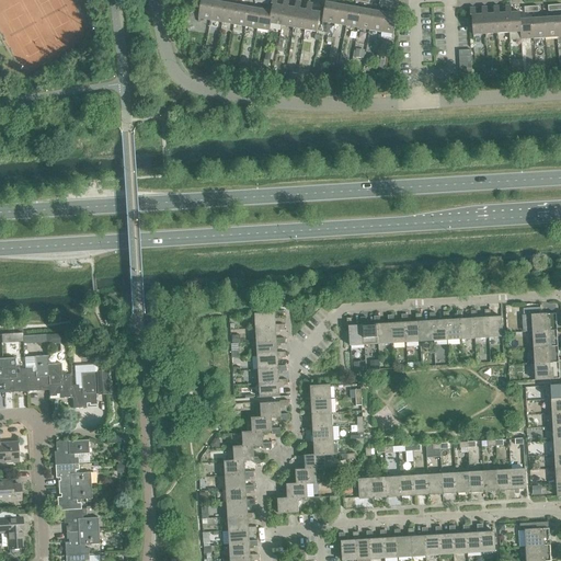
[(201,0),(198,19),(210,21),(214,1),(206,0),(201,0)]
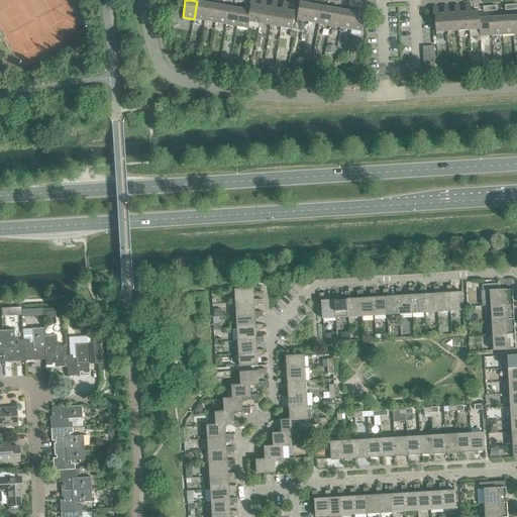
[(248,22),(260,24),(263,6),(261,5),(254,4),(255,0),(249,0),(249,4),(251,4),(250,10),(248,22)]
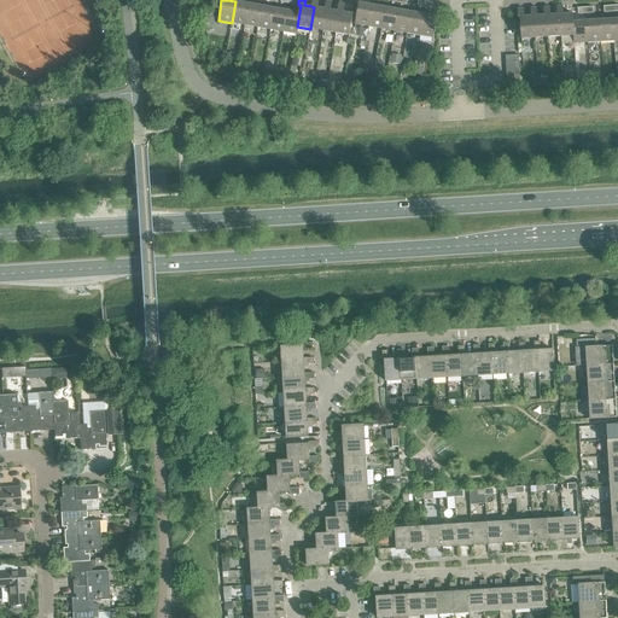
[(310,29),(322,31),(326,10),(325,9),(318,7),(318,0),(312,0),(312,6),(314,7),(310,29)]
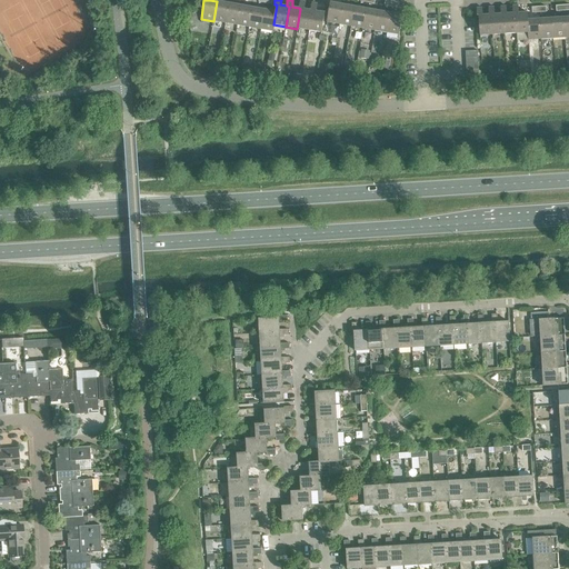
[(213,21),(225,23),(228,3),(217,1),(213,21)]
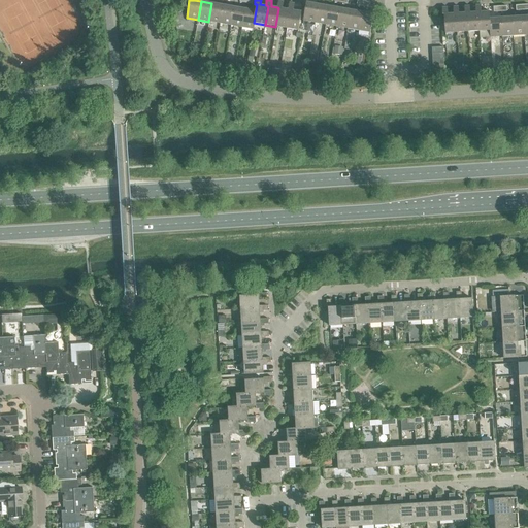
[(275,27),(287,28),(290,10),(288,9),(283,8),(284,2),(278,1),(277,7),(278,8),(275,27)]
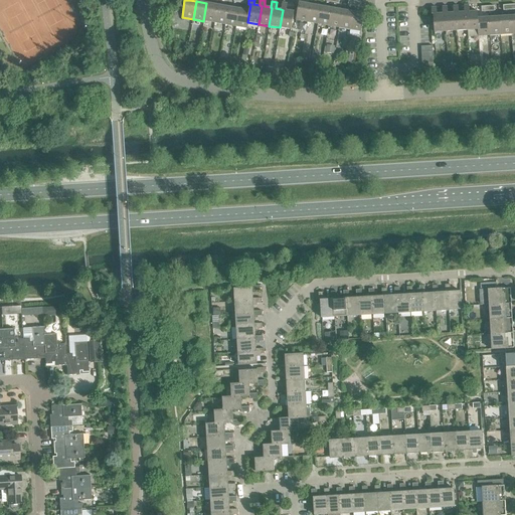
[(296,20),(307,22),(310,4),(299,2),(296,20)]
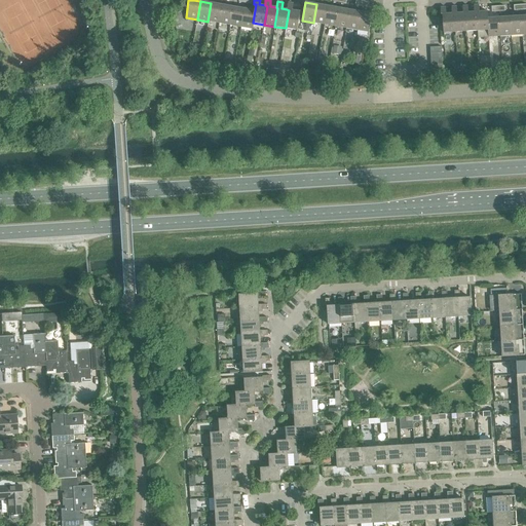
[(208,22),(219,24),(222,5),(211,3),(208,22)]
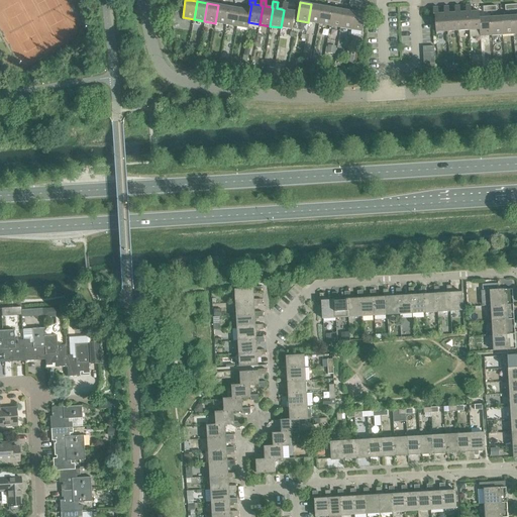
[(284,10),(281,27),(292,29),(295,11),(287,10),(288,4),(283,3),(282,9),(284,10)]
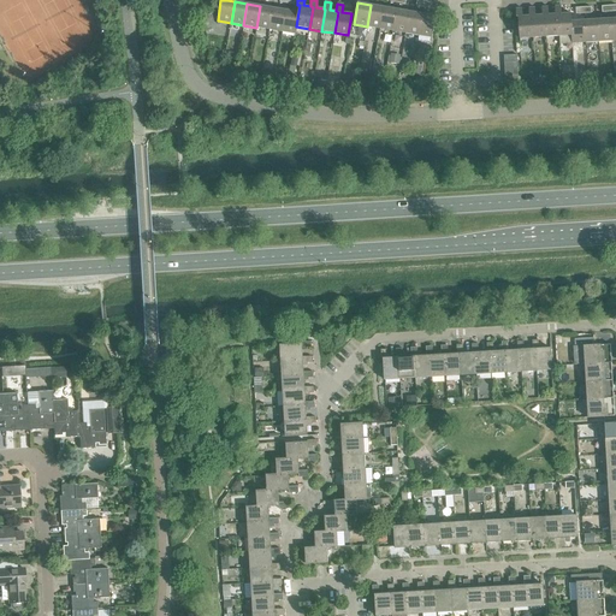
[(367,27),(380,29),(384,7),(371,5),(367,27)]
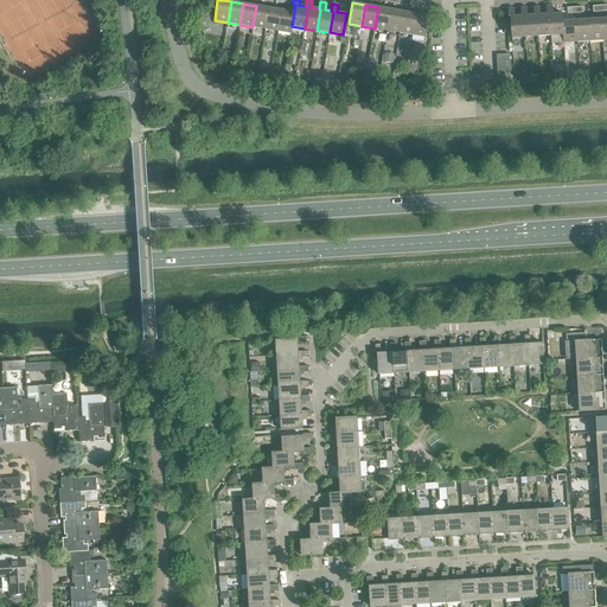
[(253,27),(266,30),(269,8),(256,6),(253,27)]
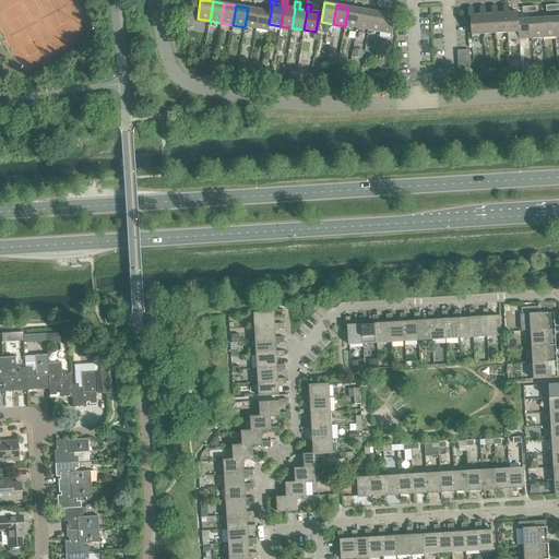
[(507,33),(519,32),(518,20),(519,20),(518,12),(509,13),(509,6),(503,6),(503,13),(506,13),(507,33)]
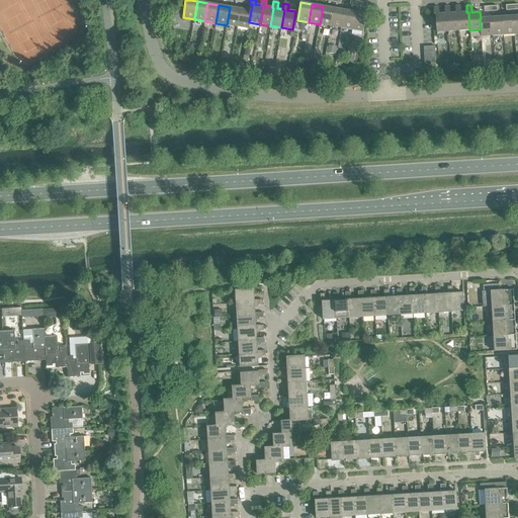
[(320,24),(330,26),(333,8),(323,6),(320,24)]
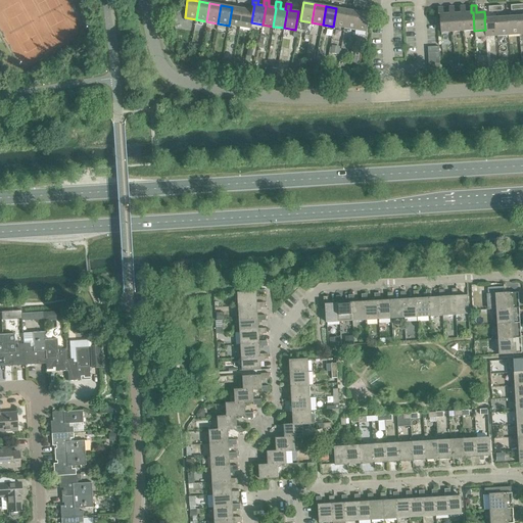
[(453,32),(464,32),(462,13),(460,13),(455,13),(454,6),(448,7),(449,13),(452,13),(453,32)]
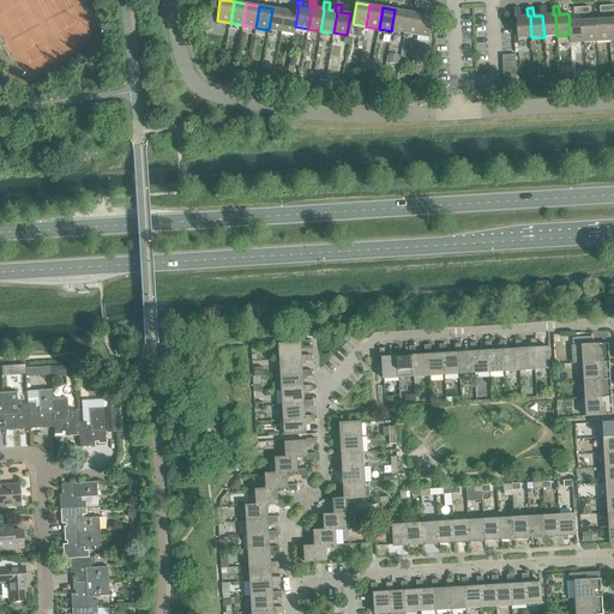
[(545,37),(557,36),(555,14),(553,14),(547,14),(546,7),(540,7),(540,16),(542,16),(545,37)]
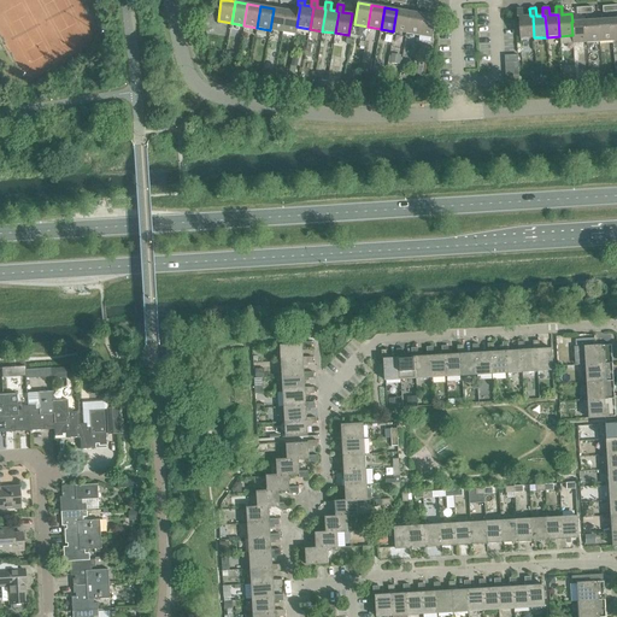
[(270,30),(282,31),(286,11),(274,9),(270,30)]
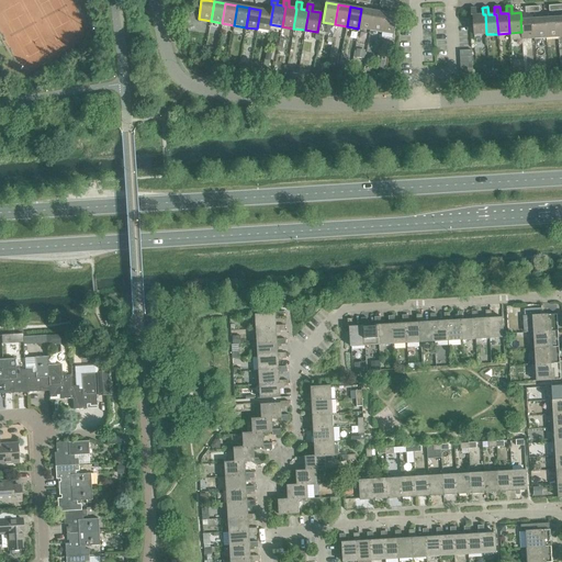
[(474,35),(486,34),(485,14),(483,14),(476,15),(476,8),(470,8),(471,15),(473,15),(474,35)]
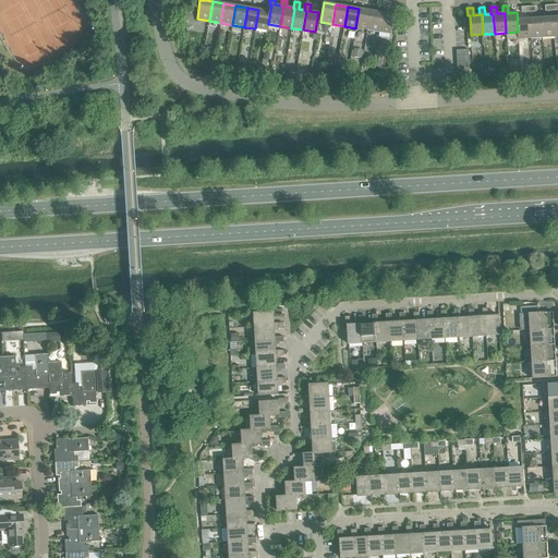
[(355,28),(367,31),(371,11),(359,9),(355,28)]
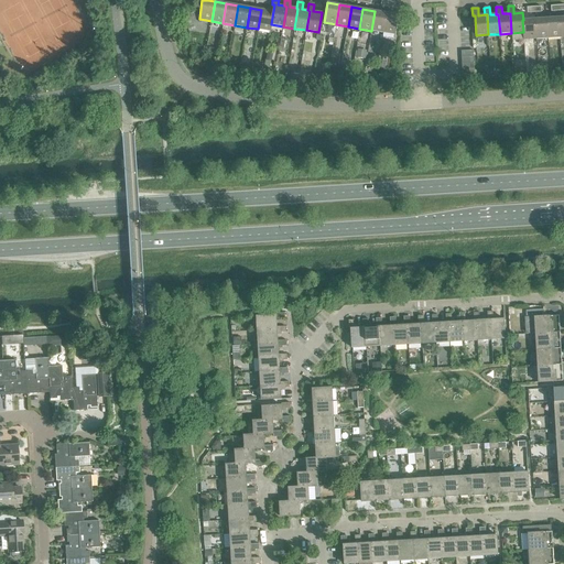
[(270,31),(271,24),(273,11),(261,10),(258,29),(270,31)]
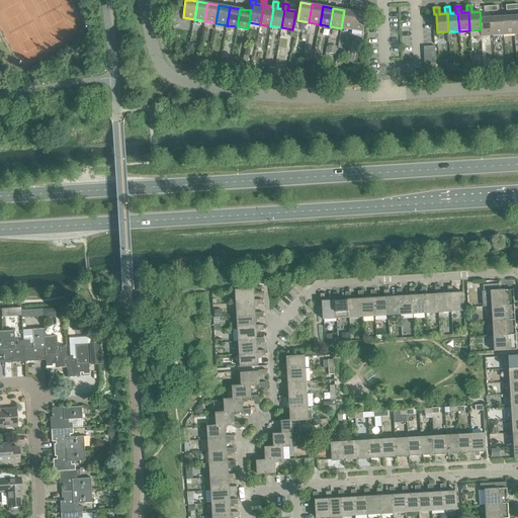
[(341,28),(351,29),(355,12),(344,10),(341,28)]
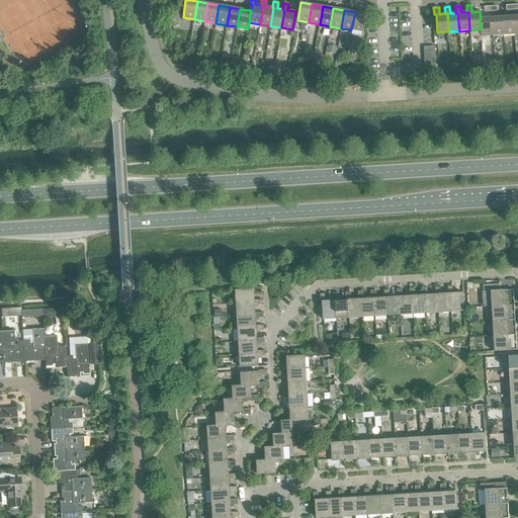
[(355,12),(351,29),(362,31),(366,14),(355,12)]
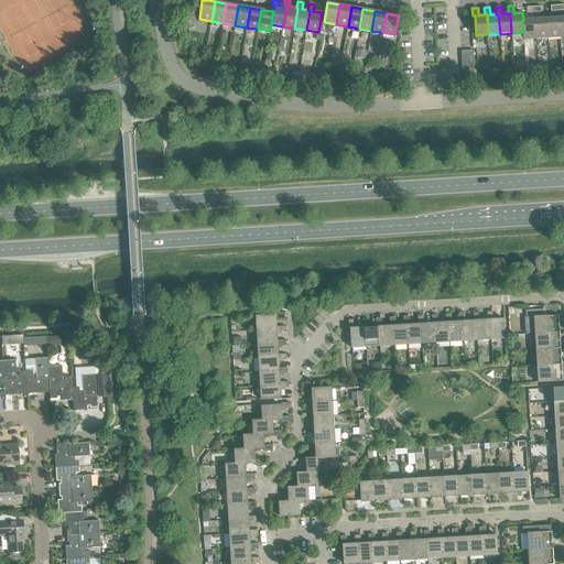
[(546,18),(534,19),(535,39),(548,39),(546,18)]
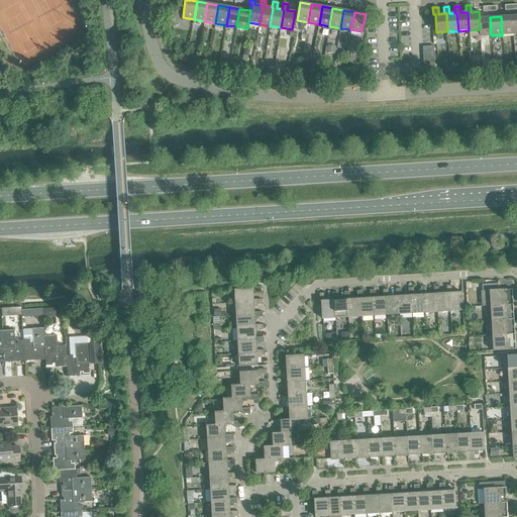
[(512,16),(501,16),(502,35),(513,34),(512,16)]
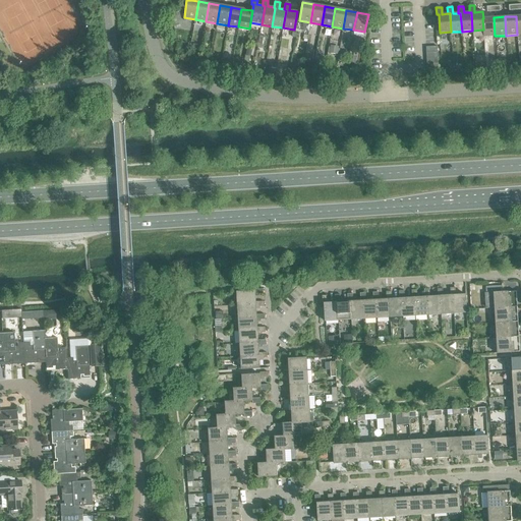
[(483,30),(483,37),(495,36),(494,17),(483,18),(482,18),(483,30)]
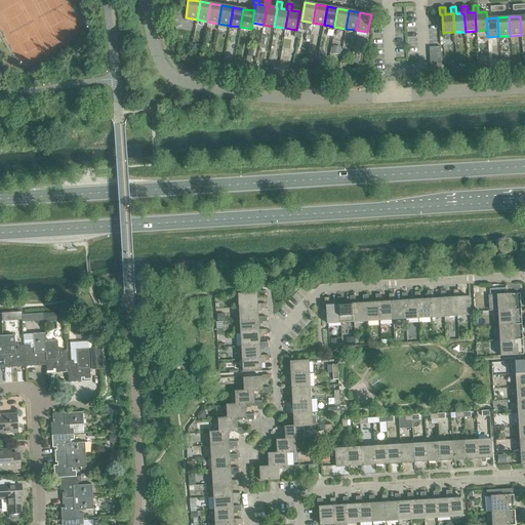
[(352,55),(351,63),(358,65),(359,56),(352,55)]
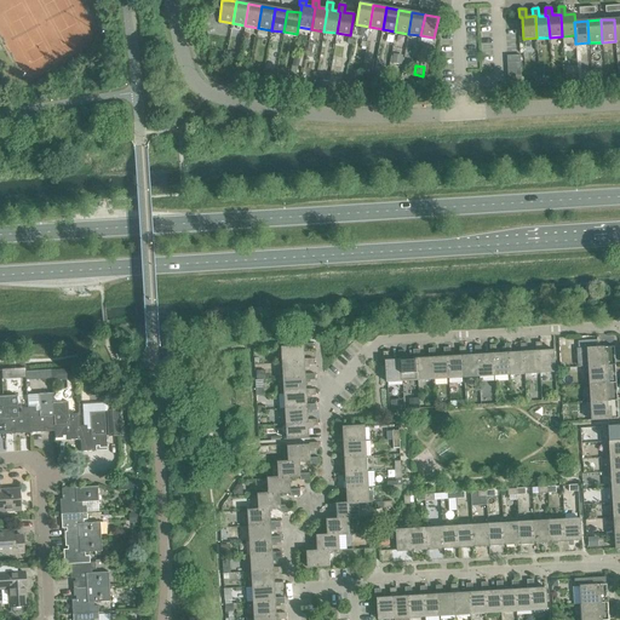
[(577,65),(564,67),(566,82),(578,81),(577,65)]
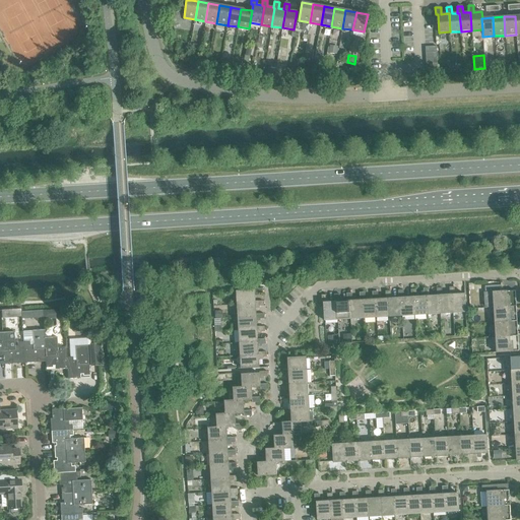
[(267,67),(266,76),(273,77),(275,65),(271,64),(270,68),(267,67)]
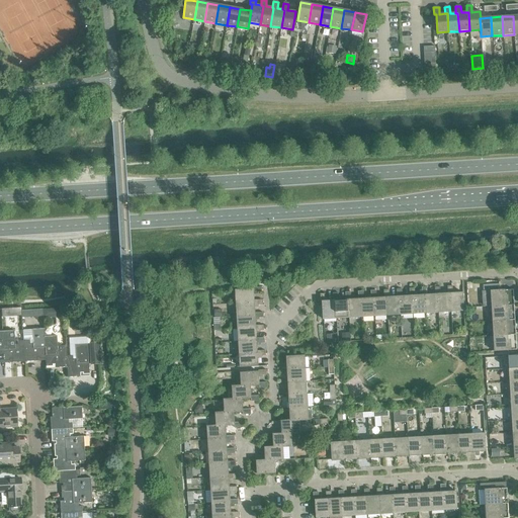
[(434,287),(435,294),(437,294),(438,313),(450,312),(449,293),(447,293),(440,294),(440,286),(434,287)]
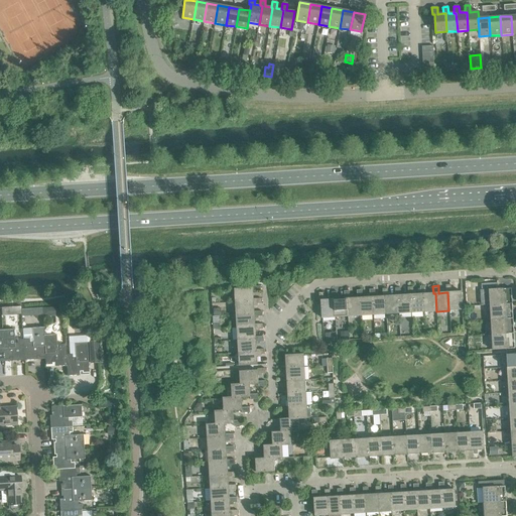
[(445,285),(445,292),(447,292),(448,310),(463,309),(462,292),(452,292),(450,285),(445,285)]
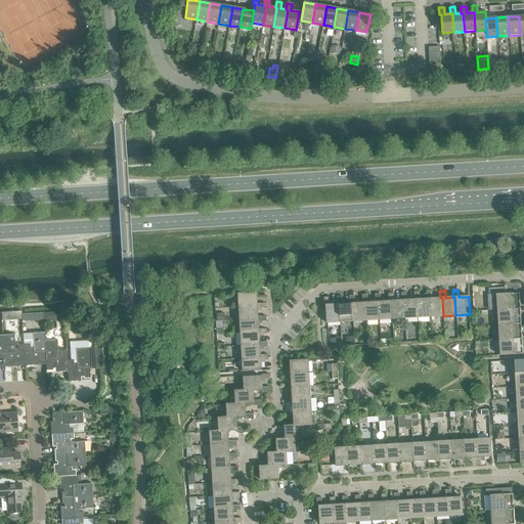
[(238,294),(238,307),(257,306),(257,304),(257,296),(264,296),(264,291),(256,291),(256,293),(238,294)]
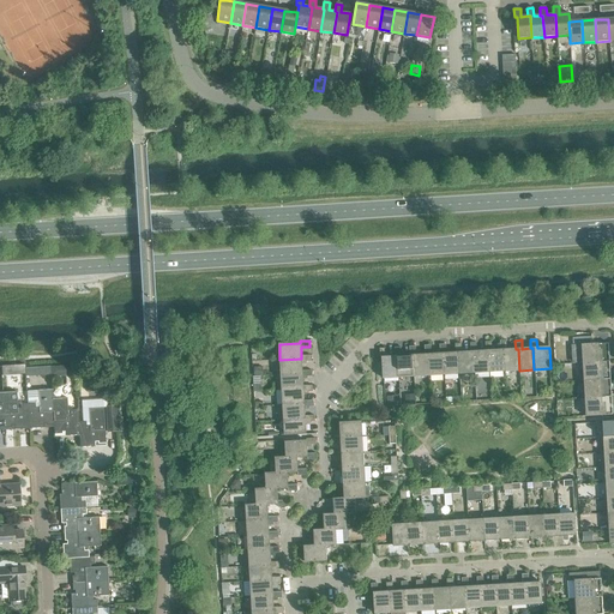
[(500,341),(500,350),(503,350),(504,372),(519,371),(518,349),(516,349),(506,350),(506,341),(500,341)]
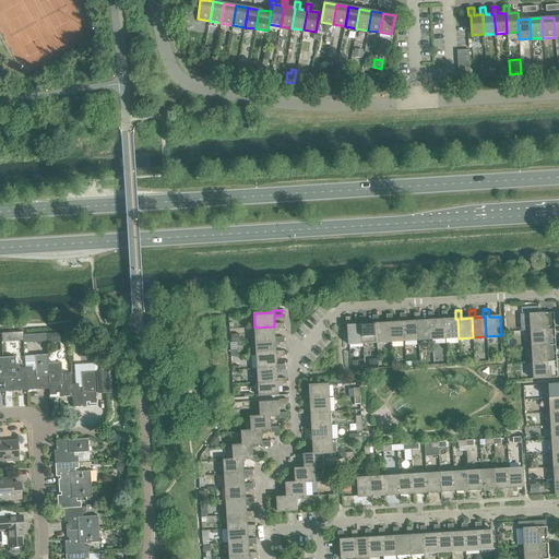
[(441,311),(442,320),(444,320),(445,340),(459,339),(458,319),(455,319),(448,320),(447,311),(441,311)]
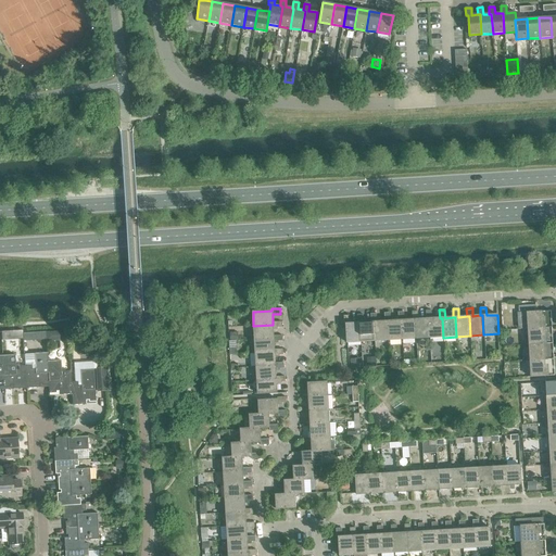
[(412,312),(412,319),(415,319),(416,339),(429,338),(428,318),(426,319),(418,319),(417,311),(412,312)]
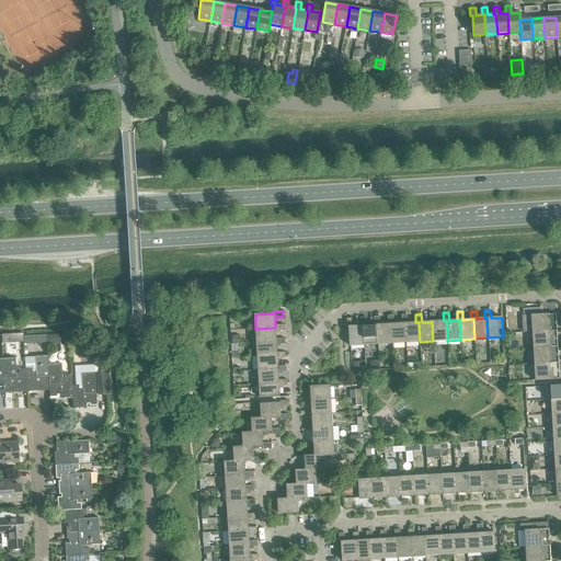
[(430,313),(430,322),(432,321),(433,341),(447,341),(446,321),(444,321),(435,321),(435,313),(430,313)]
